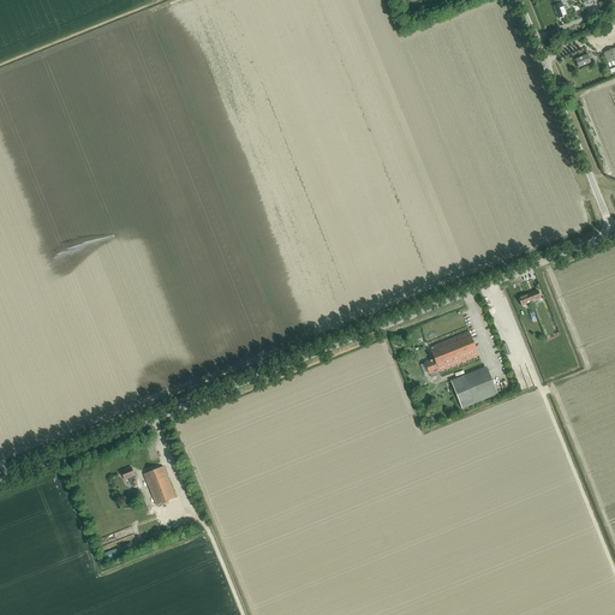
[(559,18),(566,16),(561,3),(559,0),(553,0),(554,3),(555,1),(556,5),(553,6),(559,18)]
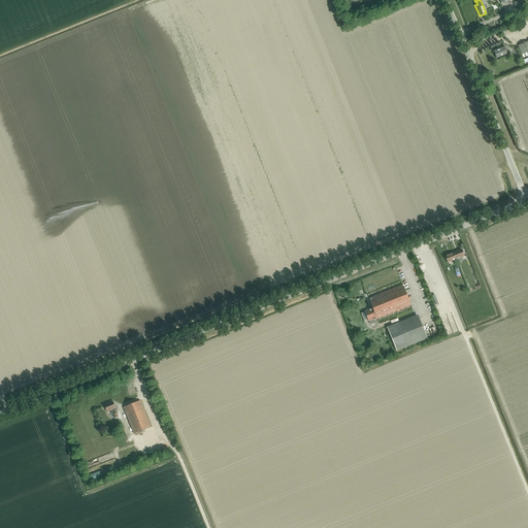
[(522,55),(527,52),(527,41),(518,45),(522,55)]
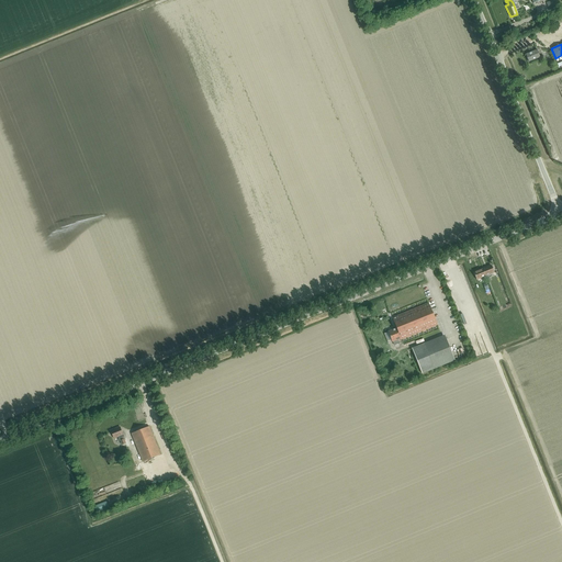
[(538,54),(541,53),(540,49),(537,51),(537,49),(525,55),(528,62),(539,57),(538,54)]
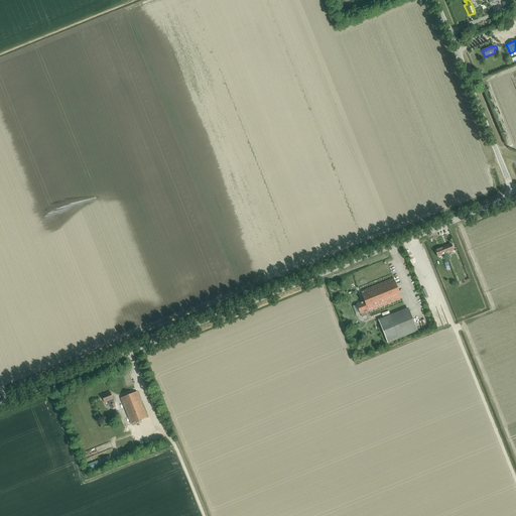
[(450,244),(442,247),(446,256),(449,255),(448,252),(454,250),(450,244)]
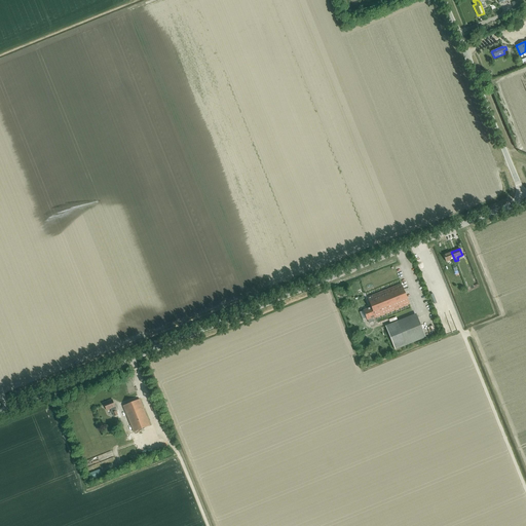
[(451,252),(443,255),(446,262),(451,260),(452,262),(455,261),(451,252)]
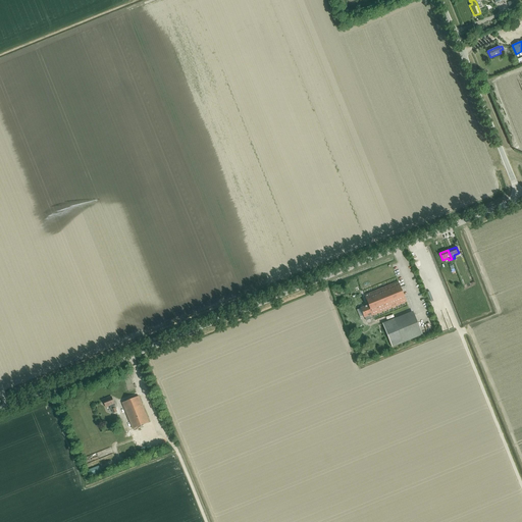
[(368,305),(360,308),(364,317),(365,317),(366,320),(371,319),(369,315),(371,315),(372,316),(406,302),(398,281),(364,295),(368,305)]
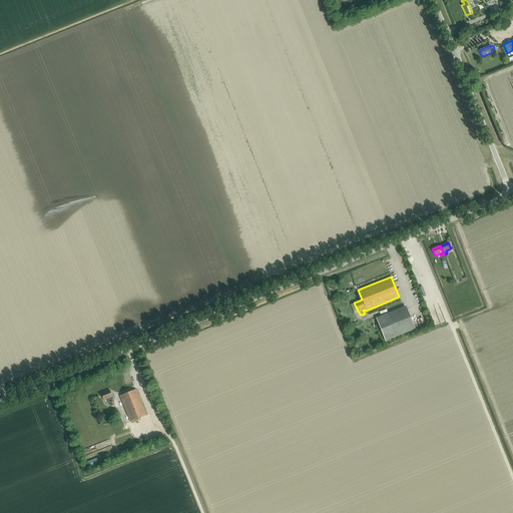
[(414,330),(404,307),(375,319),(384,342),(414,330)]
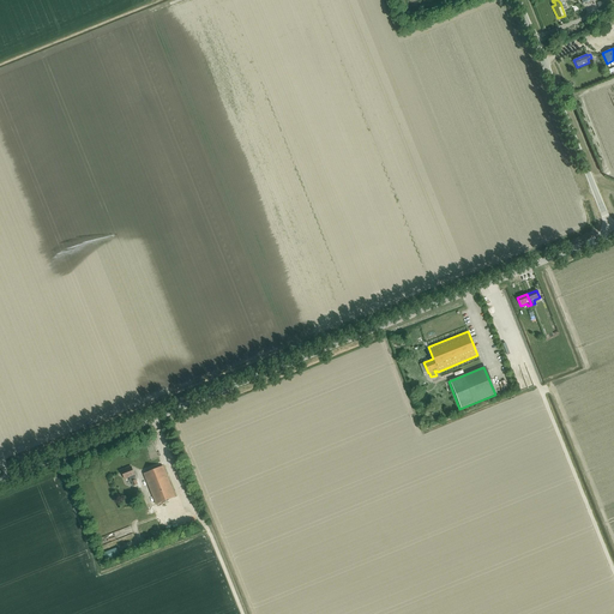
[(121,470),(125,480),(128,477),(131,482),(133,486),(137,485),(136,480),(137,480),(134,475),(131,467),(121,470)]
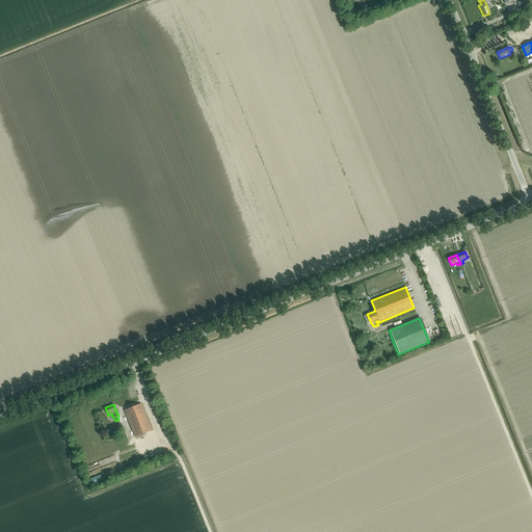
[(135,437),(152,430),(141,404),(125,410),(135,437)]
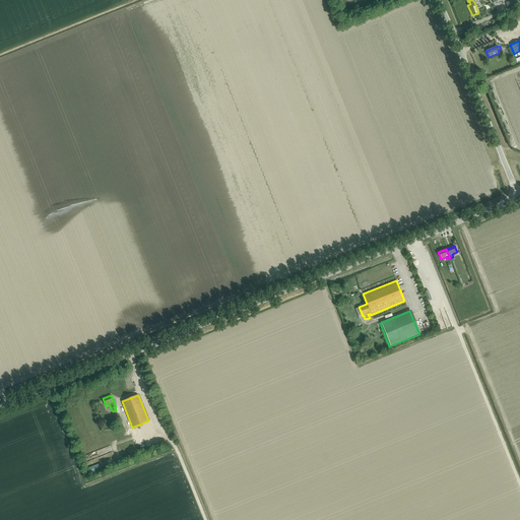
[(82,444),(84,450),(95,447),(93,440),(82,444)]
